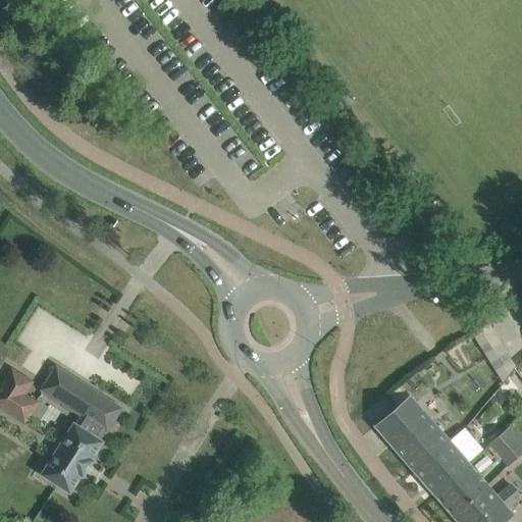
[(40,400),(28,393),(36,379),(9,364),(0,380),(0,409),(25,424),(40,400)]
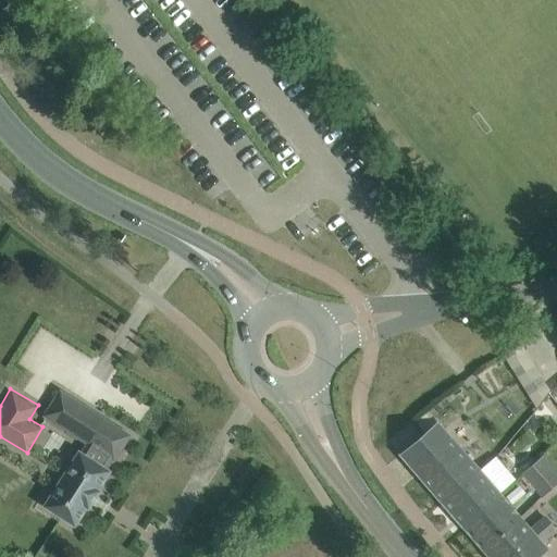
[(131,435),(110,422),(60,391),(44,417),(87,444),(82,454),(78,452),(42,507),(75,527),(87,508),(88,509),(100,492),(98,491),(110,471),(107,469),(112,460),(114,461),(131,435)]
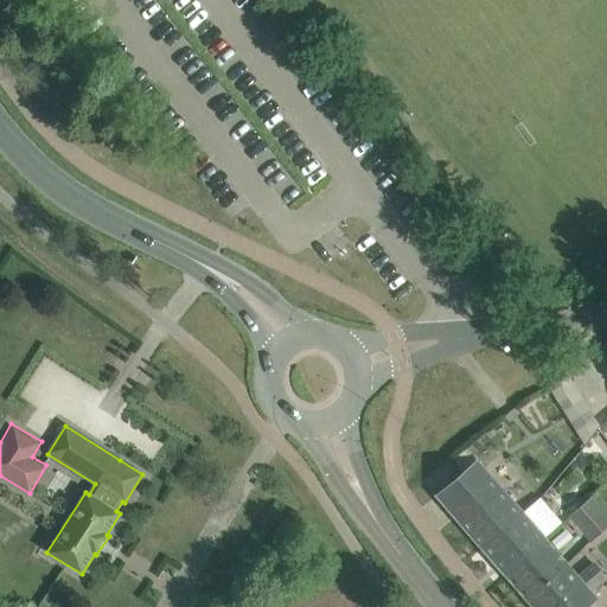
[(523,513),(492,479),(477,461),(436,497),(481,549),(523,513)]
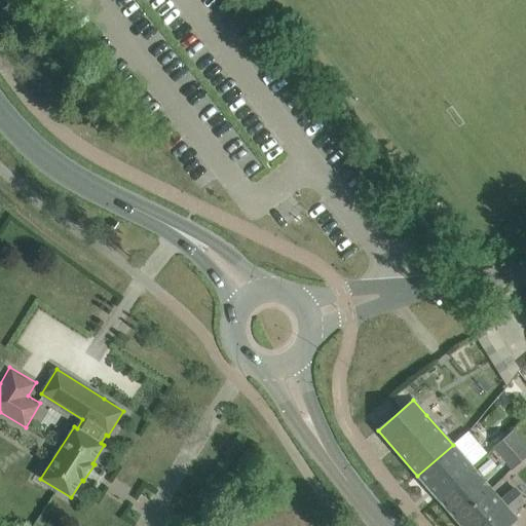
[(453,445),(417,476),(419,478),(437,498),(473,468),(488,455),(467,433),(453,445)]
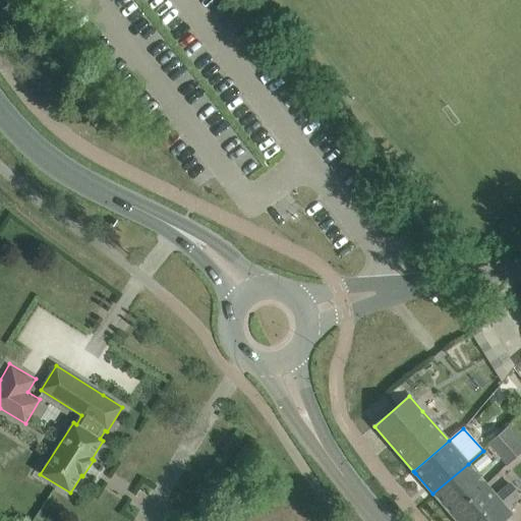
[(520,444),(507,428),(489,444),(507,465),(508,463),(520,452),(520,444)]
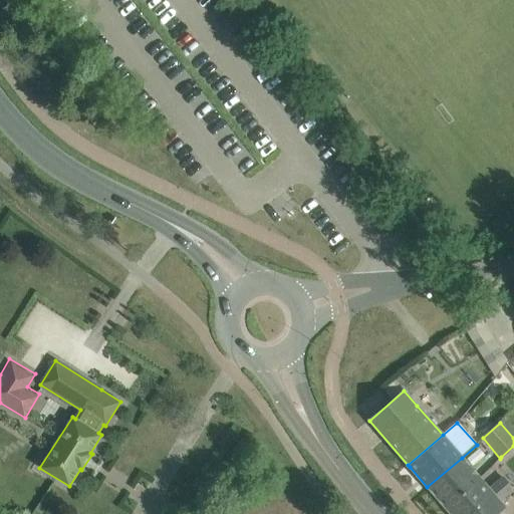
[(450,513),(469,513),(471,513),(457,497),(480,478),(462,458),(427,487),(450,513)]
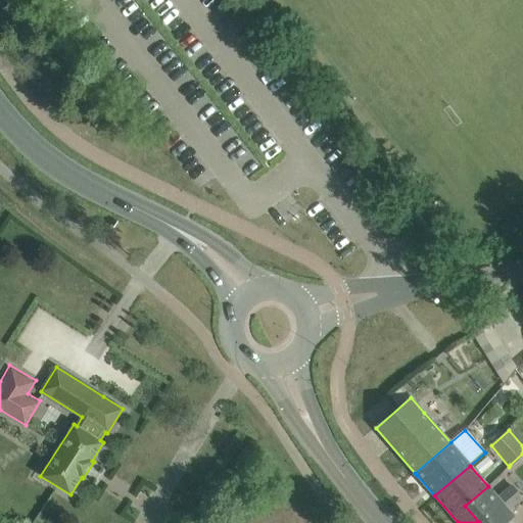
[(498,497),(492,491),(488,486),(465,506),(479,522),(477,522),(505,522),(514,516),(509,510),(522,498),(511,486),(498,497)]
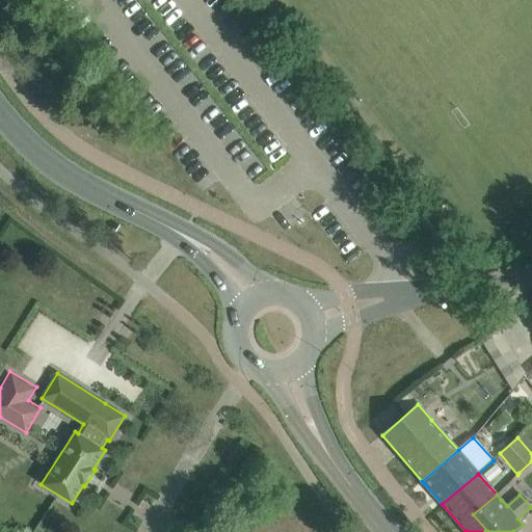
All buildings are outlined.
